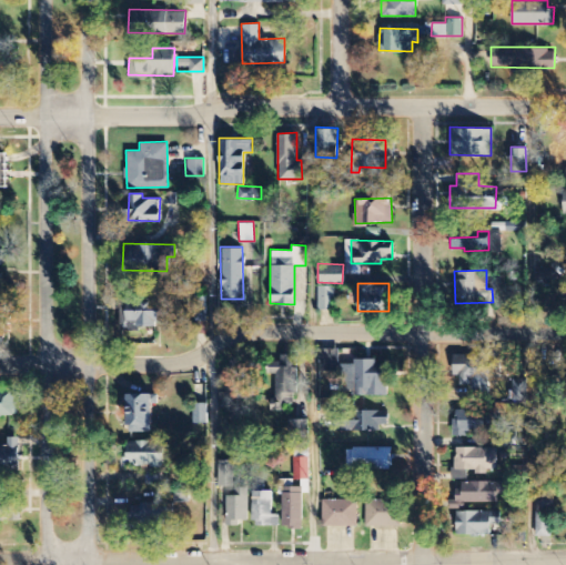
[(332,285),(316,284),(316,310),(332,310),(332,285)]
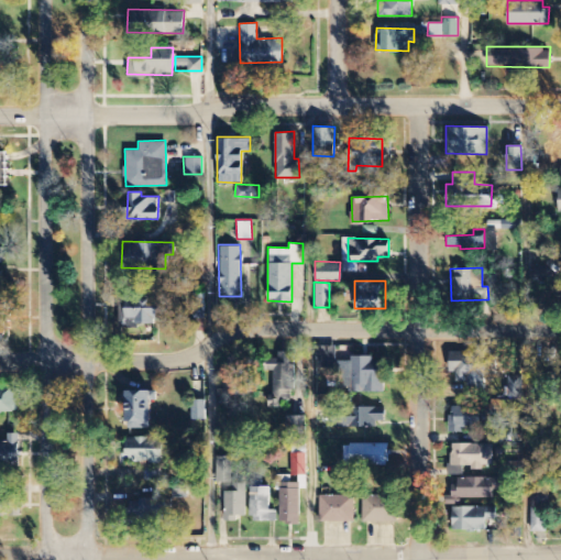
[(124,297),(123,324),(154,324),(154,318),(169,319),(169,298),(124,297)]
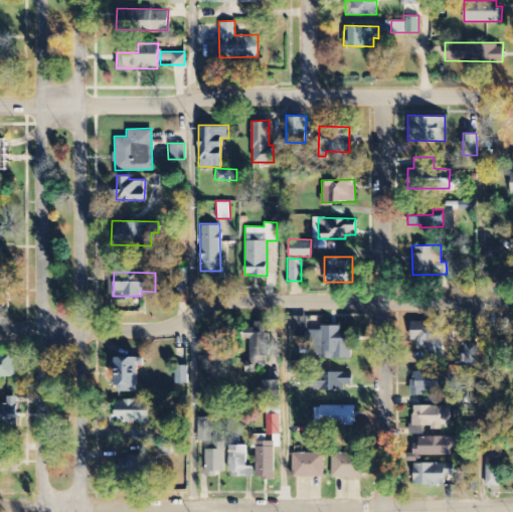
[(350,356),(350,325),(312,325),(312,315),(290,315),(290,335),(314,335),(314,356),(350,356)]
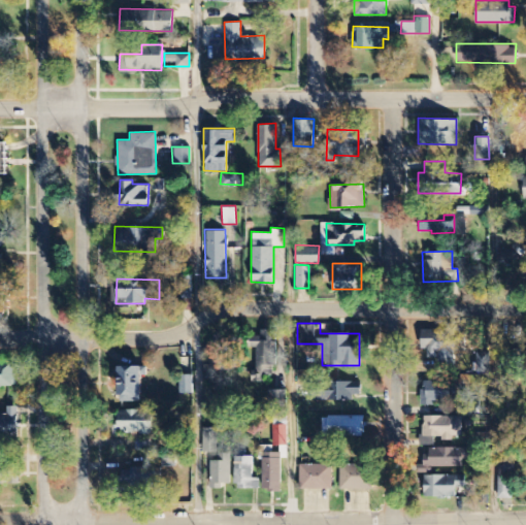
[(275,329),(260,329),(260,335),(248,335),(248,349),(252,349),(252,374),(271,374),(271,363),(274,363),(275,329)]
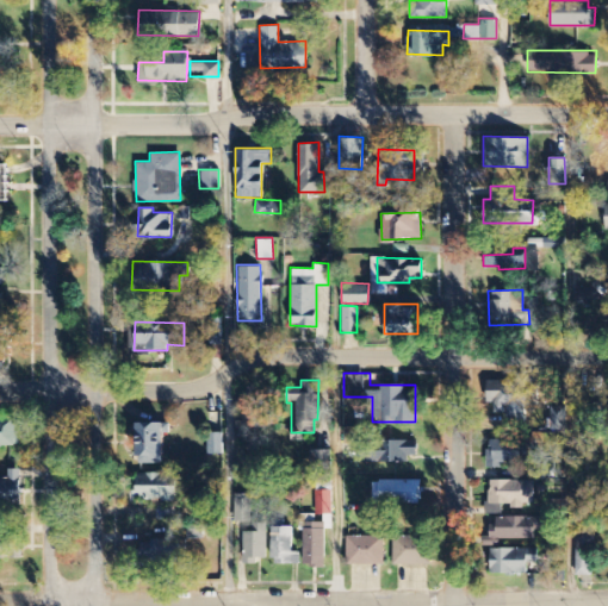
[(537,404),(535,380),(485,382),(486,403),(492,401),(494,412),(504,412),(504,419),(523,418),(523,405),(537,404)]
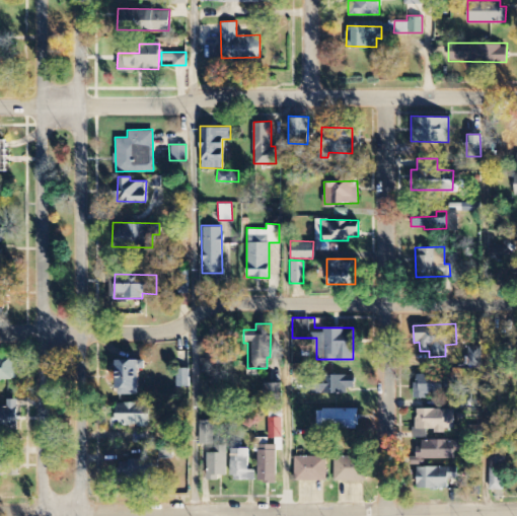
[(221,375),(222,342),(201,341),(201,375),(221,375)]
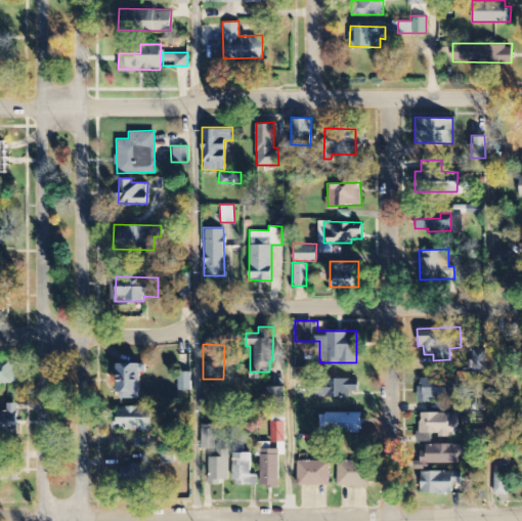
[(470,368),(484,368),(484,348),(471,348),(470,368)]
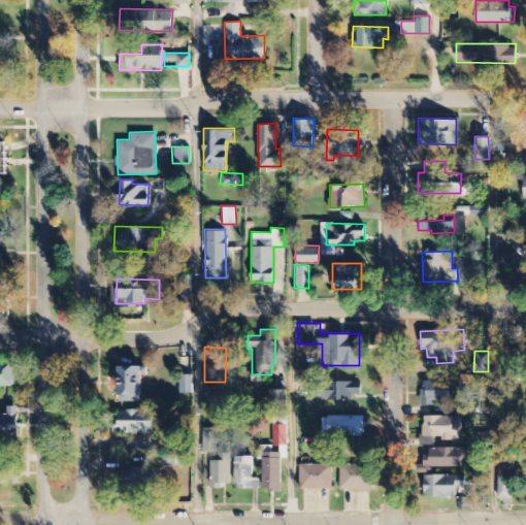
[(190,368),(190,356),(178,356),(178,368),(190,368)]
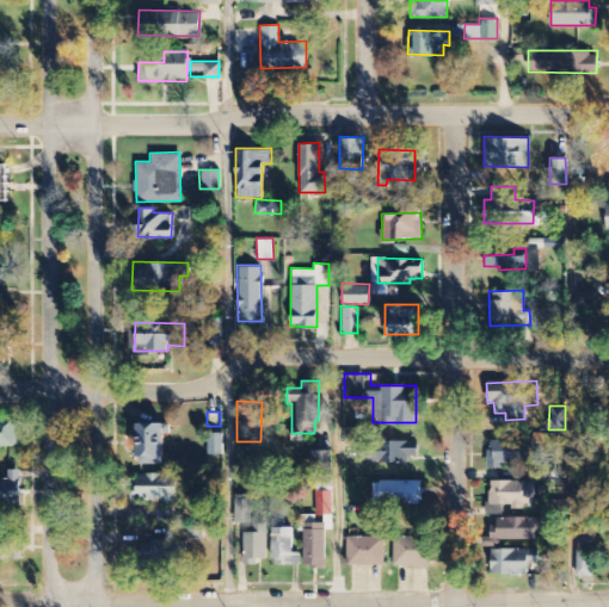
[(0,446),(18,446),(18,417),(0,417),(0,446)]
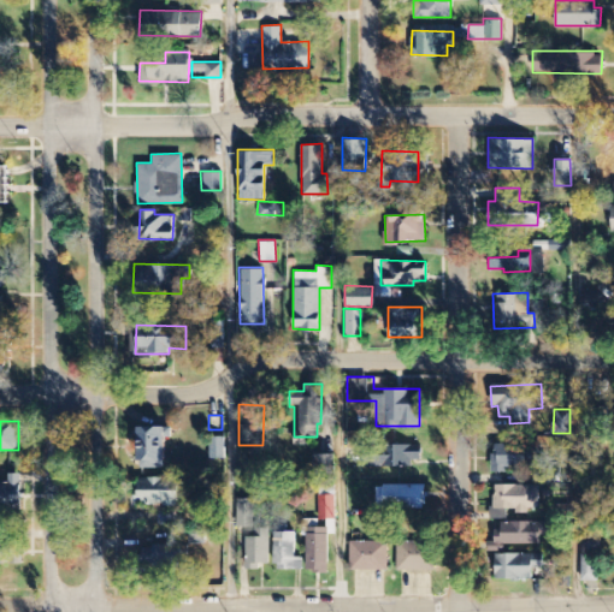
[(164,426),(137,426),(136,467),(163,467),(164,426)]
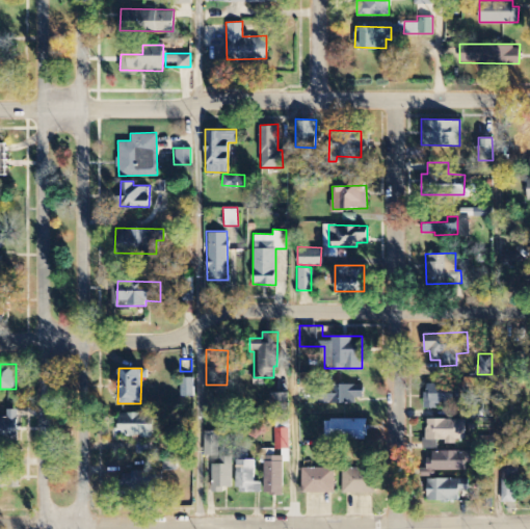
[(192,376),(179,376),(180,397),(193,396),(192,376)]
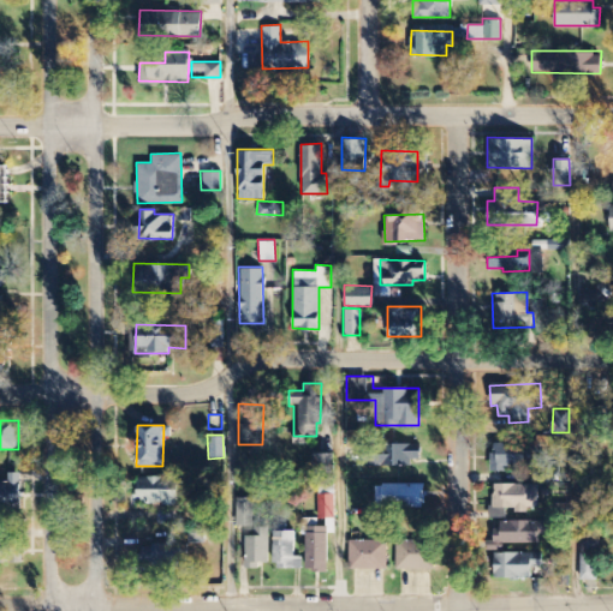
[(363,465),(409,466),(409,459),(418,459),(418,443),(363,442),(363,465)]
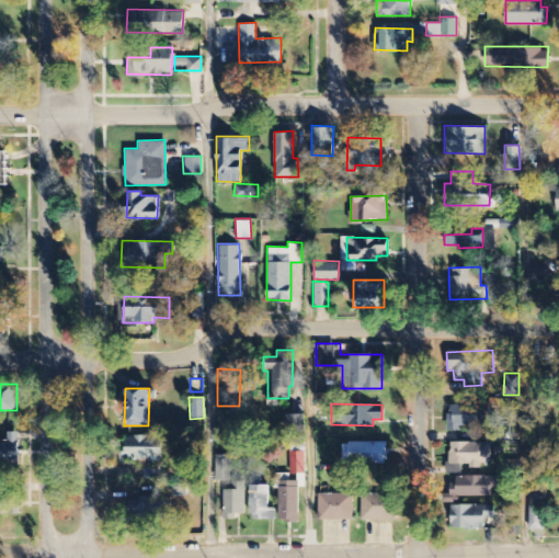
[(447,429),(461,430),(461,423),(483,424),(483,405),(447,403),(447,429)]
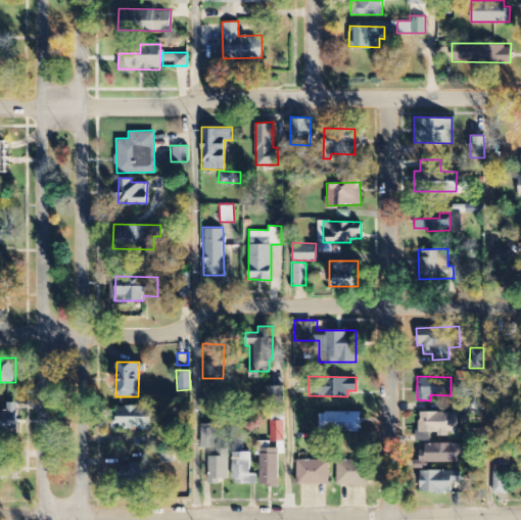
[(283,385),(269,385),(269,399),(283,398),(283,385)]
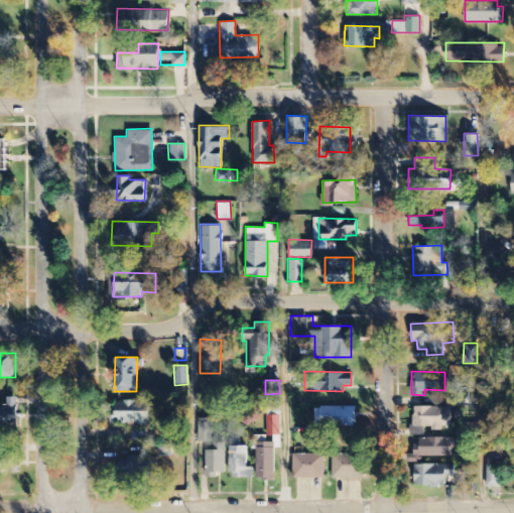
[(16,396),(6,396),(6,403),(0,402),(0,425),(15,426),(16,396)]
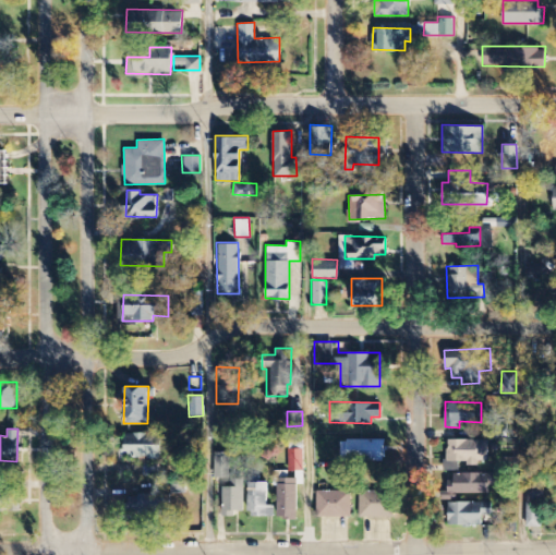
[(160,458),(160,434),(122,433),(122,457),(160,458)]
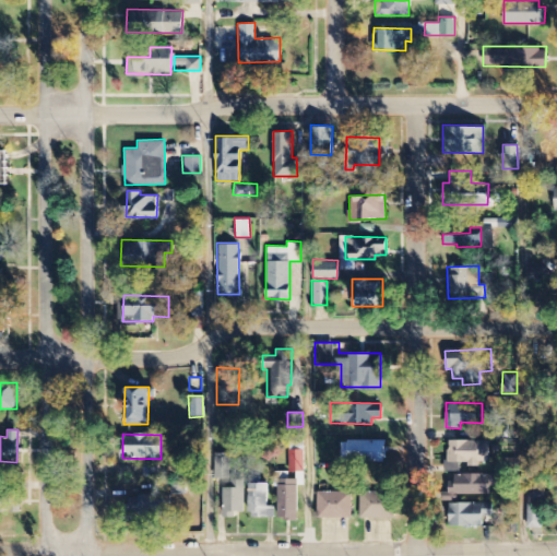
[(341,439),(340,461),(383,461),(383,440),(341,439)]
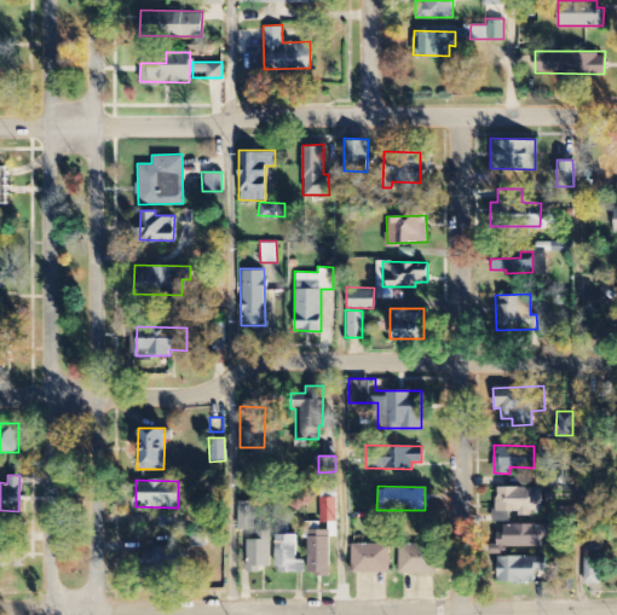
[(540,486),(494,486),(494,512),(529,512),(529,510),(540,510),(540,486)]
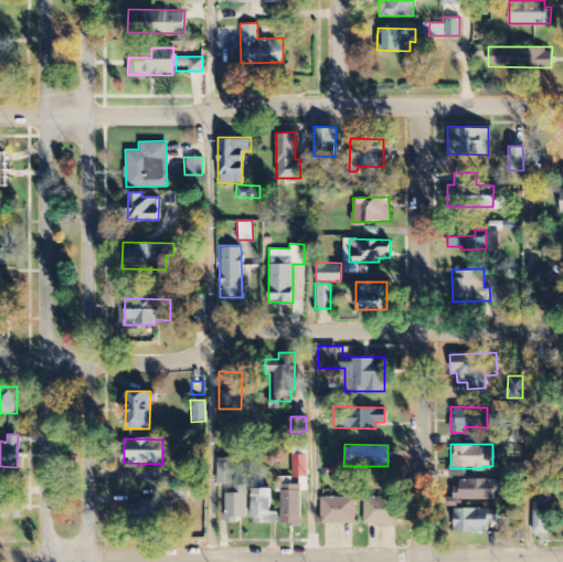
[(307,475),(306,454),(290,454),(291,476),(307,475)]
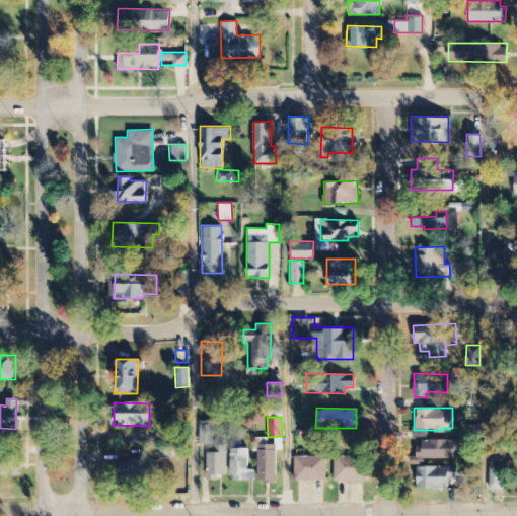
[(212,443),(212,420),(198,419),(198,443),(212,443)]
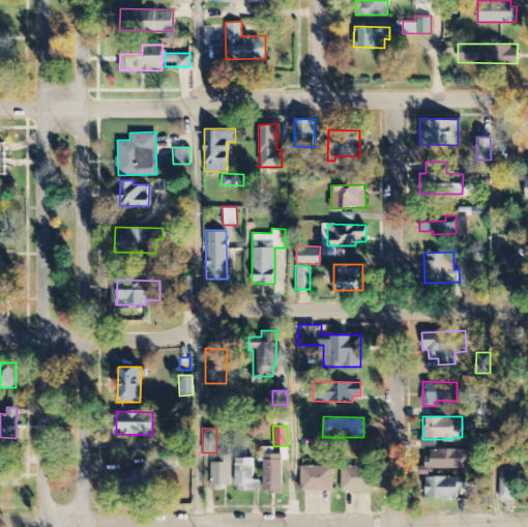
[(282,452),(272,452),(272,446),(262,445),(261,491),(281,492),(282,452)]
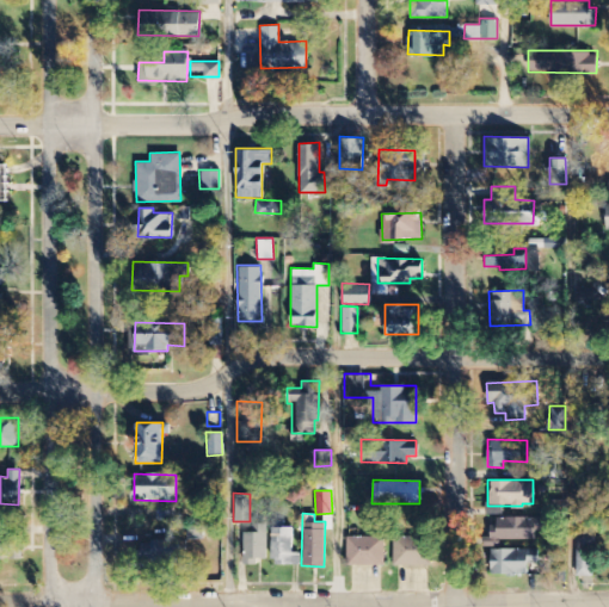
[(534,539),(535,531),(543,531),(543,516),(491,515),(491,538),(534,539)]
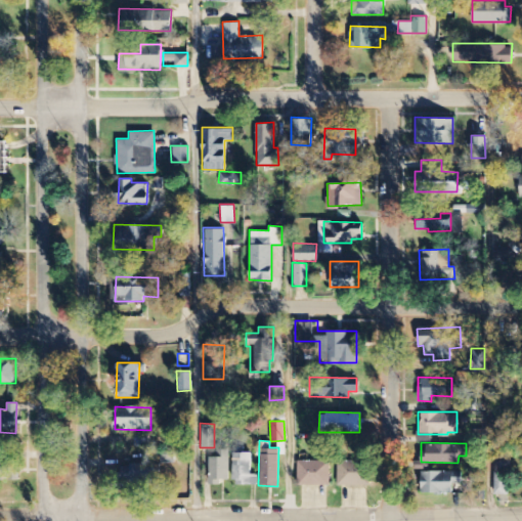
[(208,456),(208,483),(219,483),(219,479),(228,479),(227,448),(220,448),(220,456),(208,456)]
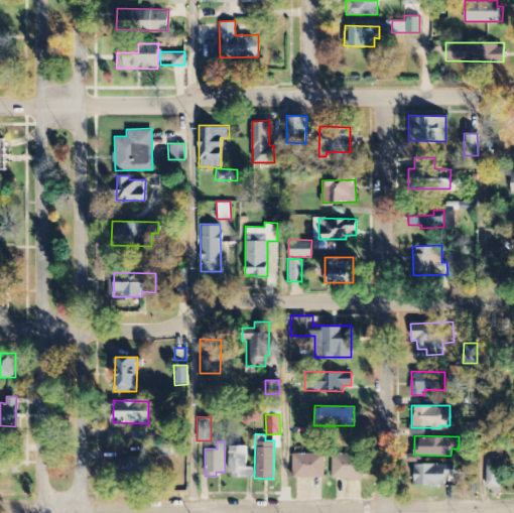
[(229,444),(228,476),(252,477),(252,466),(246,466),(246,445),(229,444)]
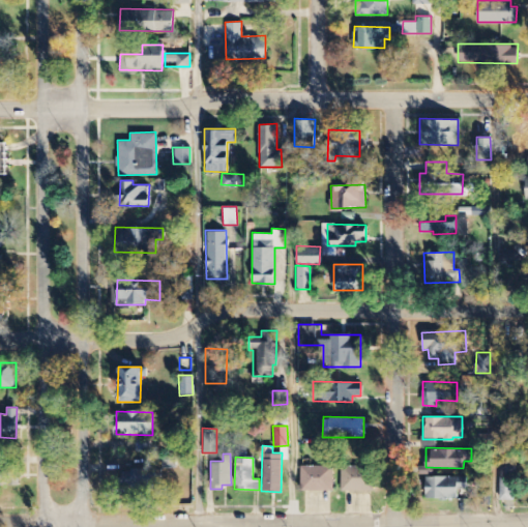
[(332,490),(332,465),(299,465),(299,490),(332,490)]
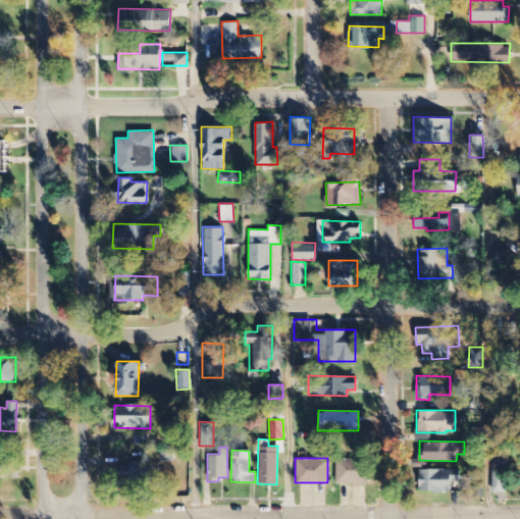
[(335,483),(365,482),(365,458),(334,458),(335,483)]
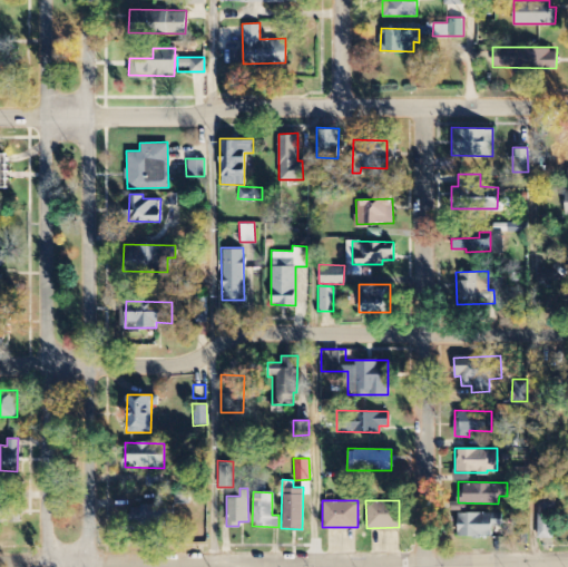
[(536,537),(552,538),(554,501),(537,500),(536,537)]
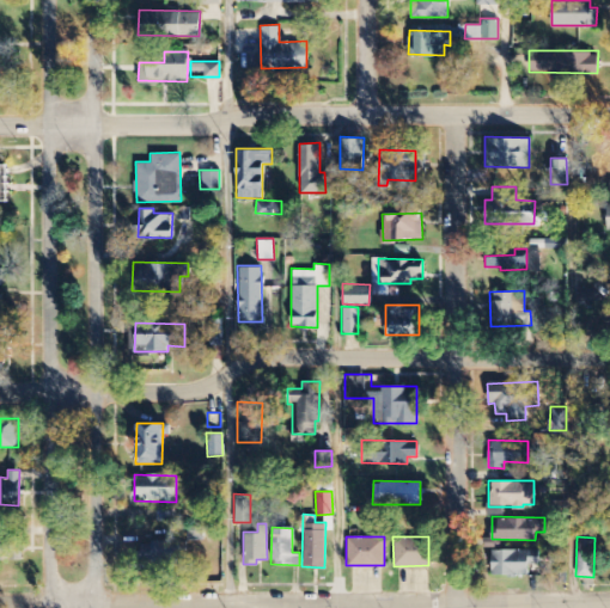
[(139,540),(139,566),(178,567),(178,541),(139,540)]
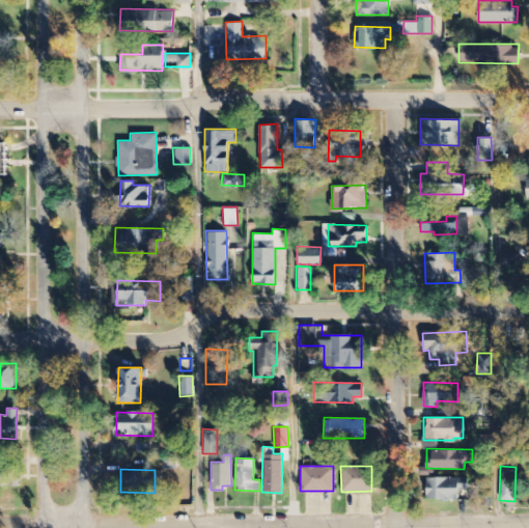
[(425,498),(456,499),(457,488),(466,488),(466,477),(425,476),(425,498)]
